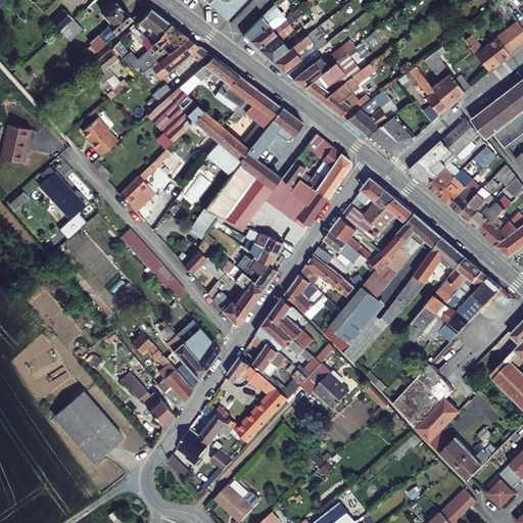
[(208,1),(231,24),(253,0),(205,0),(204,2),(205,4),(208,1)]
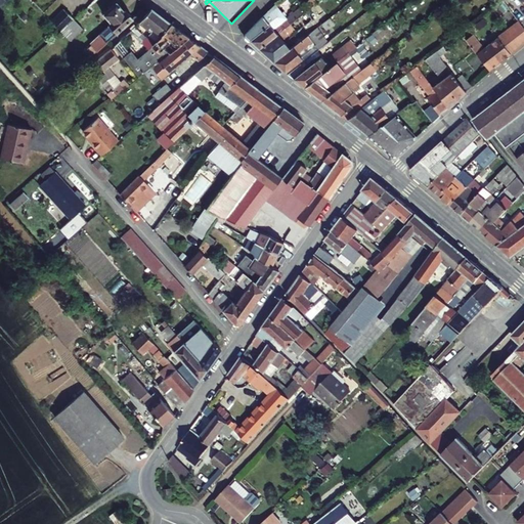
[(117,4),(101,17),(116,34),(133,18),(126,10),(125,12),(117,4)]
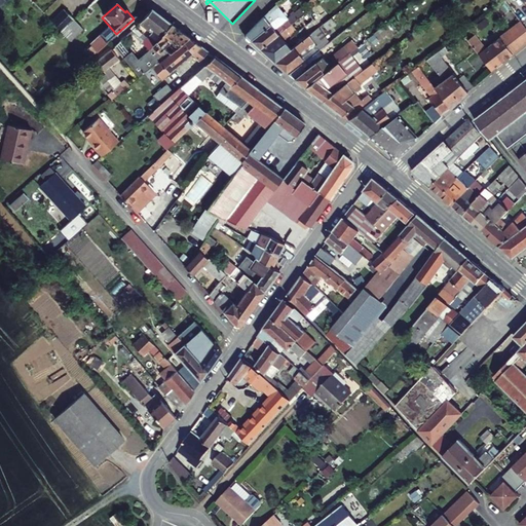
[(284,7),(253,39),(266,50),(314,12),(317,10),(312,5),(294,20),(284,7)]
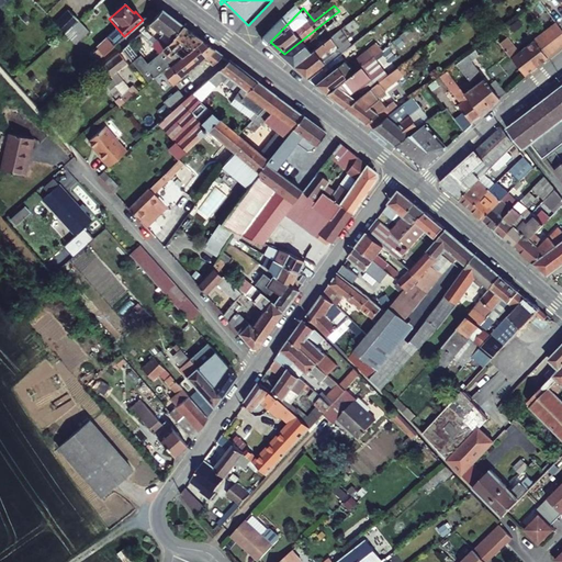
[(77,22),(66,10),(54,21),(65,33),(77,22)]
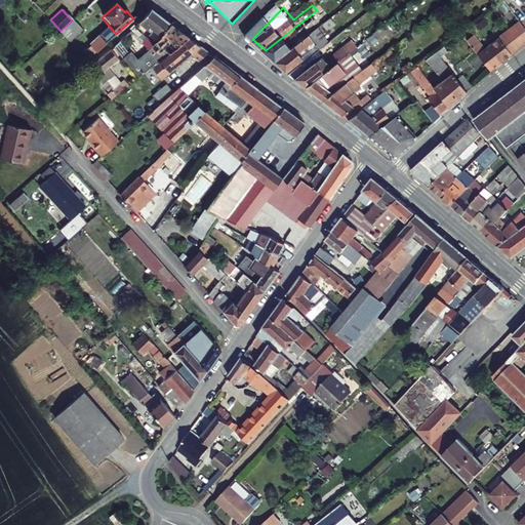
[(153,35),(143,46),(147,50),(171,25),(151,10),(138,24),(153,35)]
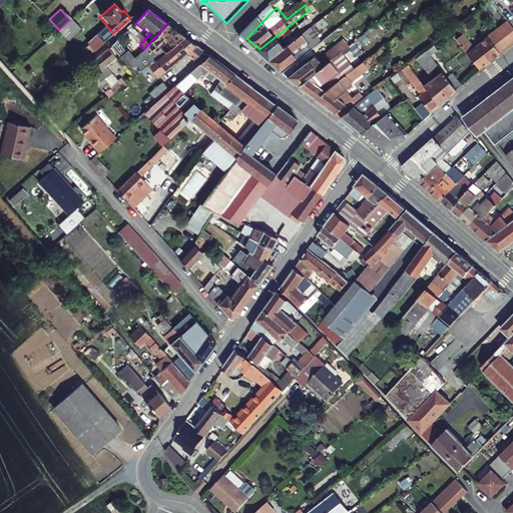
[(307,12),(260,49),(275,62),(290,50),(283,40),(294,31),(297,34),(314,21),(307,12)]
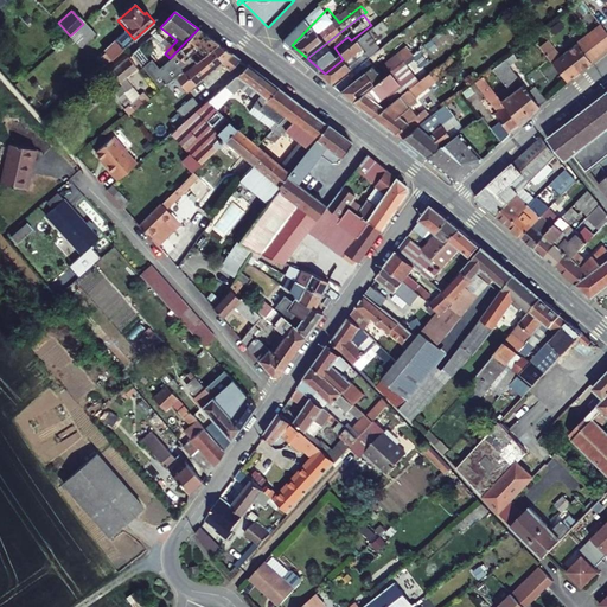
[(564,32),(570,27),(564,20),(558,25),(564,32)]
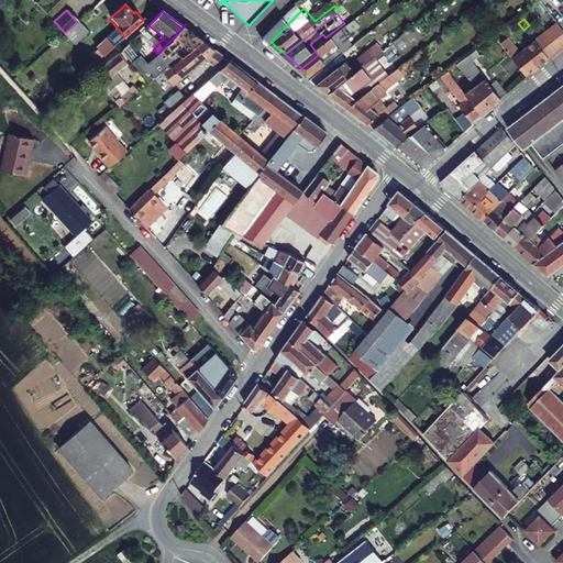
[(76,45),(88,34),(77,22),(65,33),(76,45)]
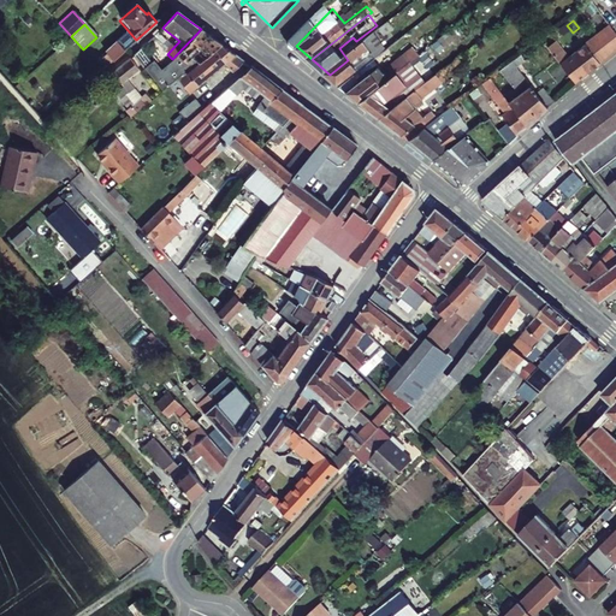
[(567,37),(573,33),(567,25),(561,30),(567,37)]
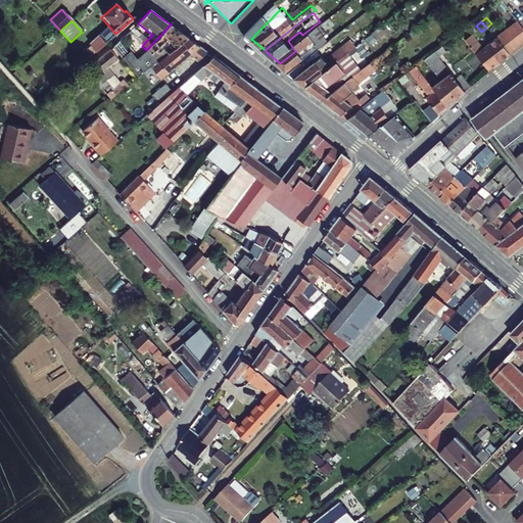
[(146,50),(138,59),(130,50),(129,51),(123,56),(138,76),(149,66),(187,37),(171,25),(146,50)]
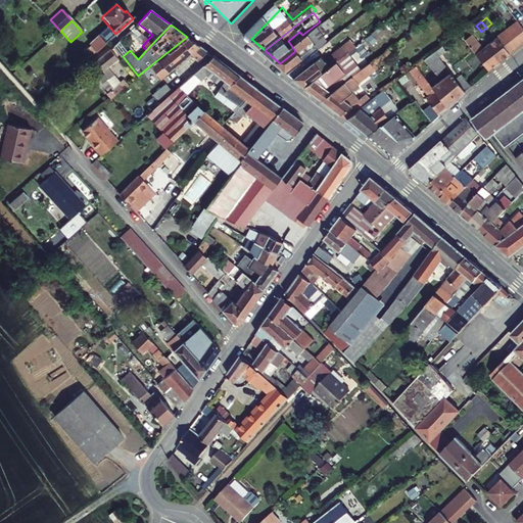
[(475,36),(471,30),(465,34),(470,40),(475,36)]
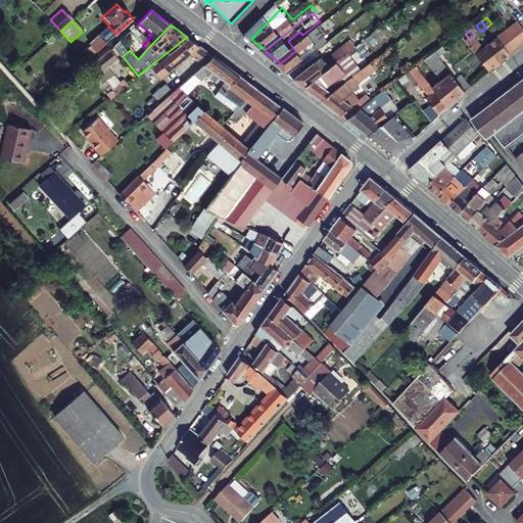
[(460,38),(465,44),(470,40),(465,34),(460,38)]
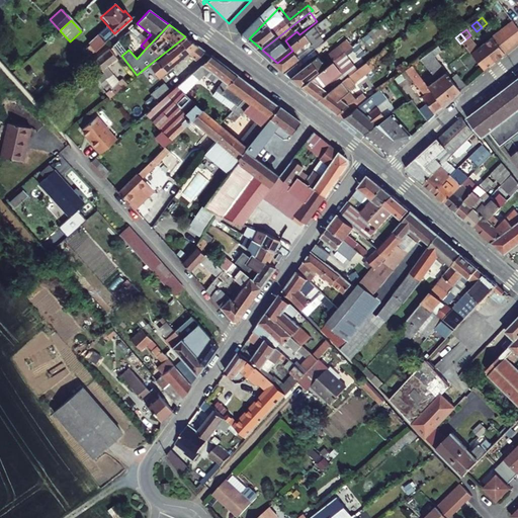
[(314,45),(316,47),(321,42),(315,34),(309,38),(312,41),(310,44),(313,47),(314,45)]
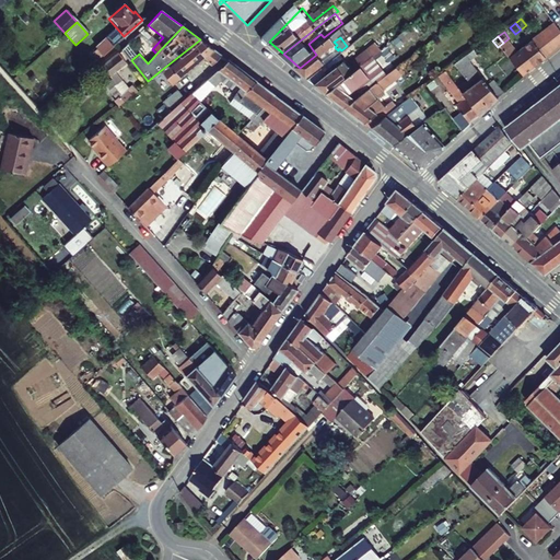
[(106,39),(97,48),(103,55),(113,47),(106,39)]
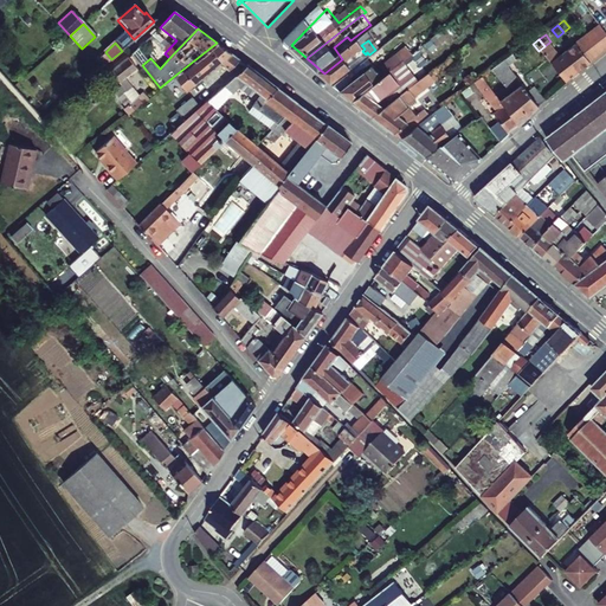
[(218,63),(227,70),(239,59),(217,43),(173,77),(184,90),(218,63)]
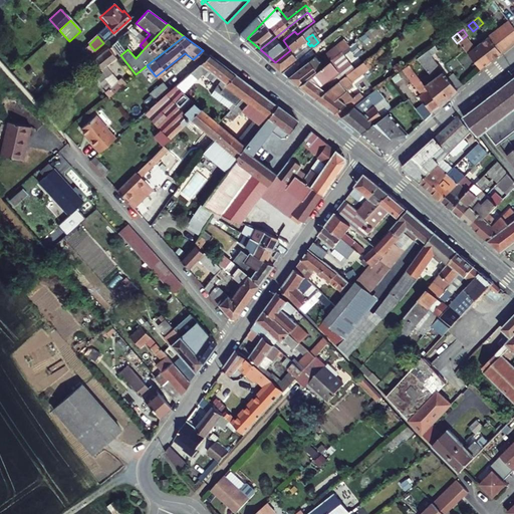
[(499,54),(487,38),(477,46),(489,62),(499,54)]
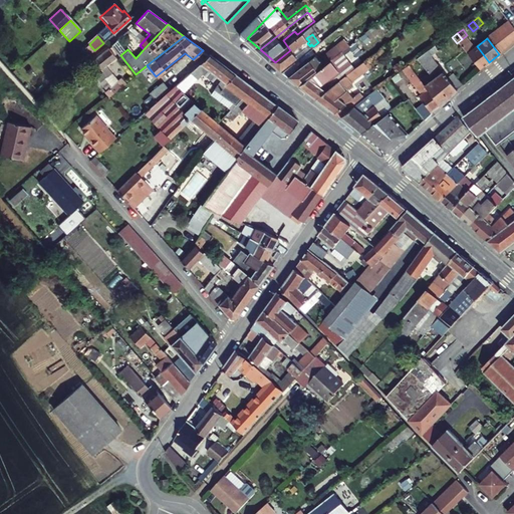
[(126,50),(115,40),(109,45),(115,49),(120,55),(126,50)]
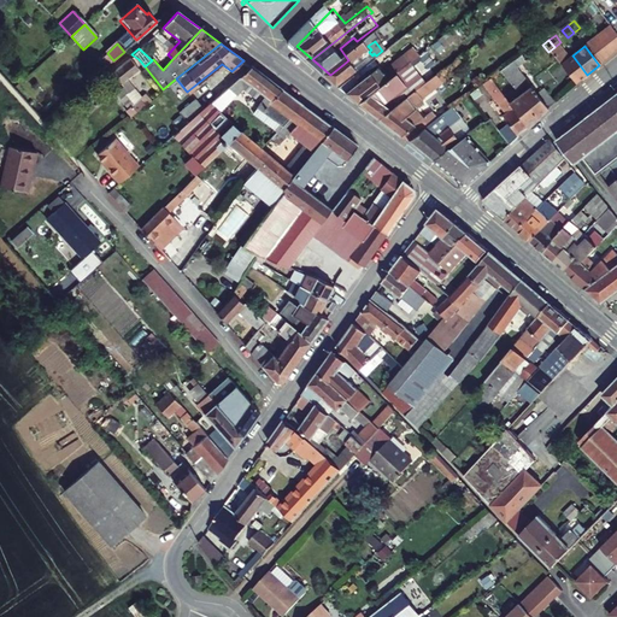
[(362,78),(348,89),(368,105),(404,76),(410,71),(416,66),(429,57),(422,48),(392,72),(388,68),(368,84),(362,78)]
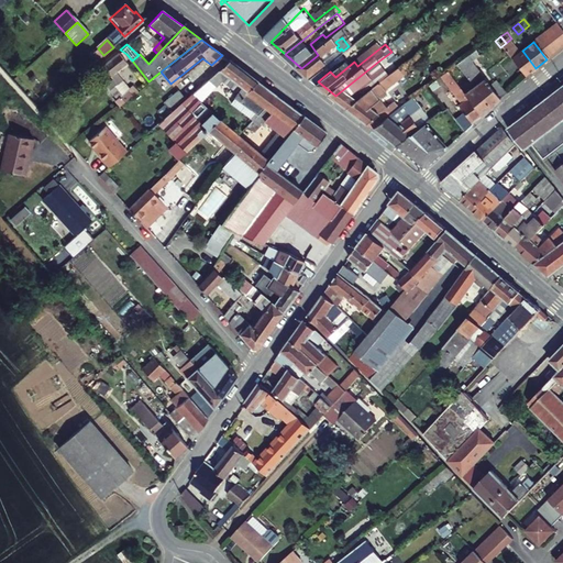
[(517,54),(511,46),(504,52),(525,77),(536,68),(522,51),(517,54)]
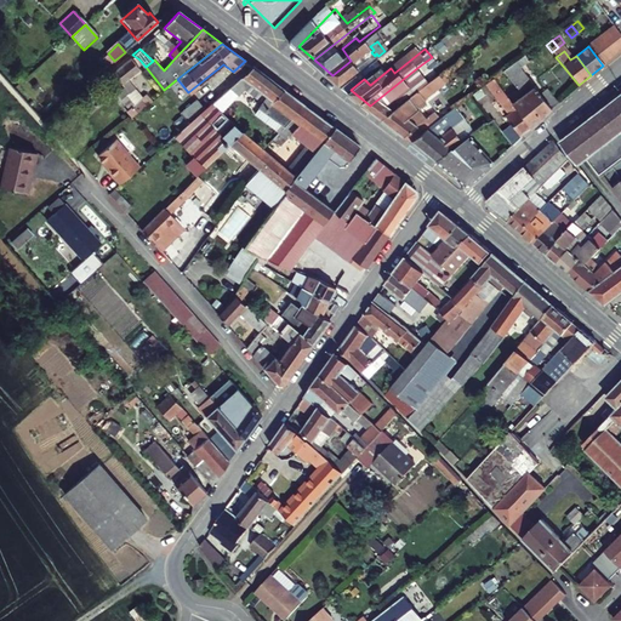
[(332,75),(348,87),(365,73),(354,58),(351,61),(332,75)]
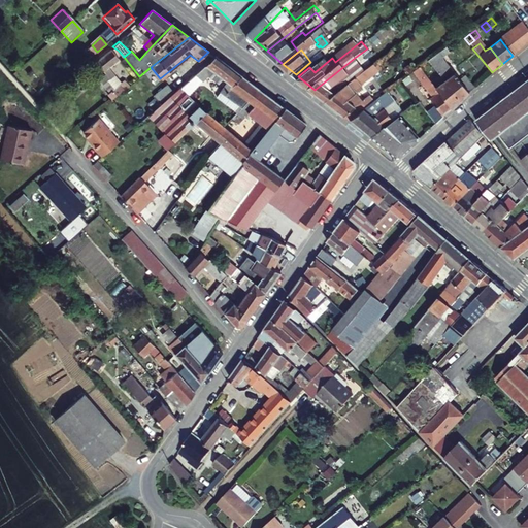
[(118,61),(111,53),(95,65),(103,73),(118,61)]
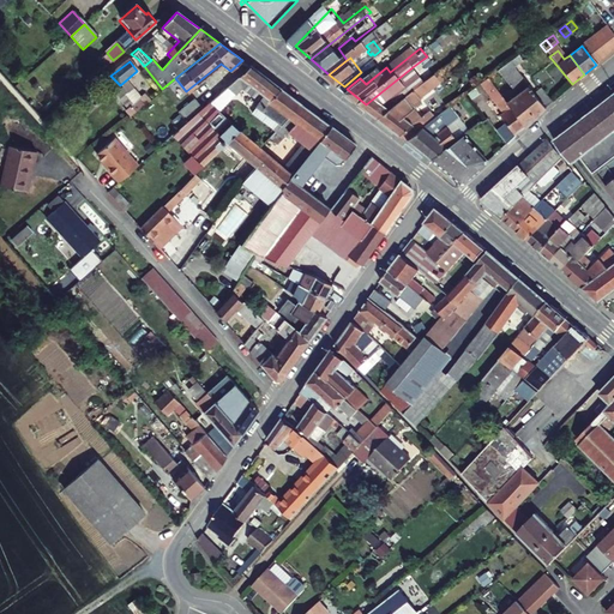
[(523,66),(518,61),(510,67),(513,73),(523,66)]
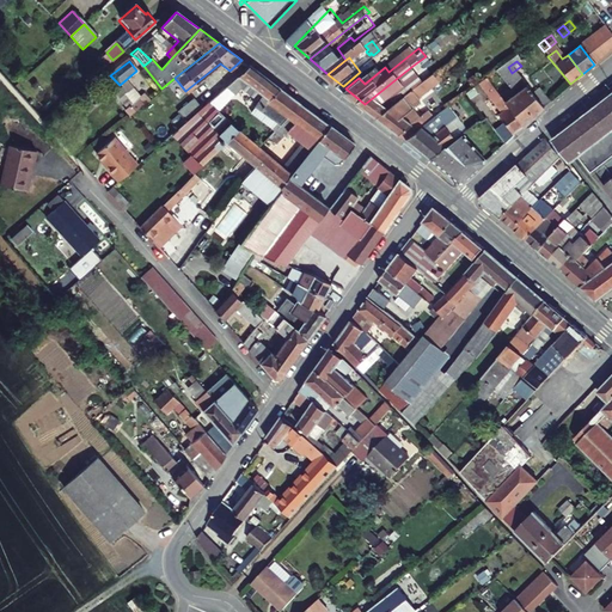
[(432,83),(441,95),(467,73),(459,62),(432,83)]
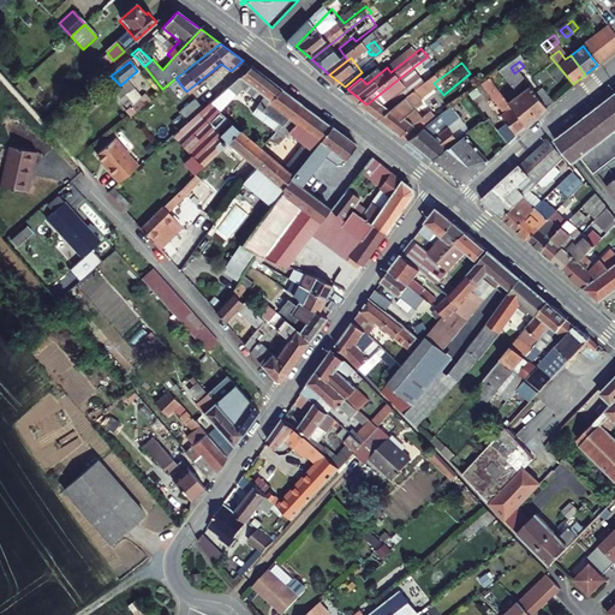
[(424,79),(415,66),(408,71),(418,84),(424,79)]
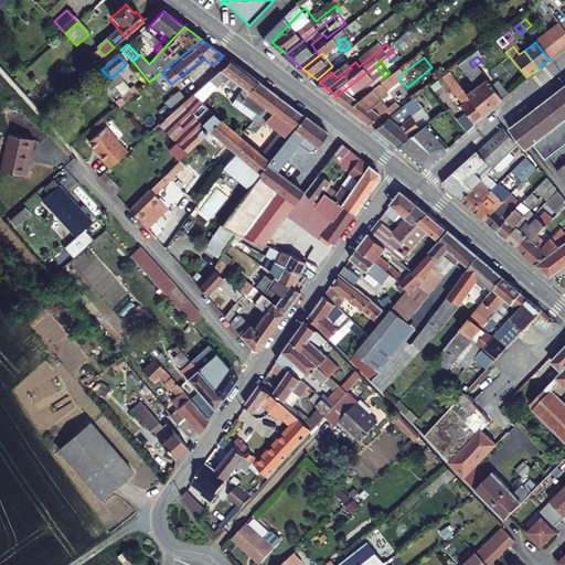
[(276,95),(231,62),(193,96),(201,103),(227,81),(240,89),(234,96),(258,116),(264,108),(276,95)]
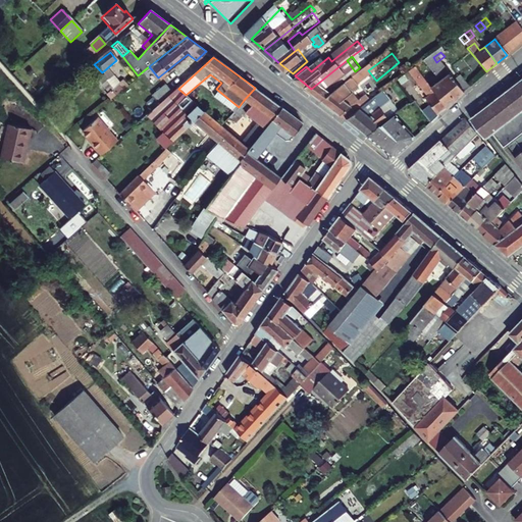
[(423,64),(428,70),(438,83),(455,102),(463,93),(454,82),(436,62),(433,57),(423,64)]
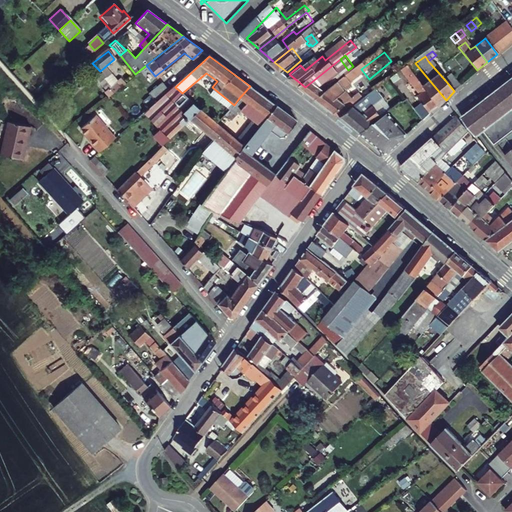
[(335,63),(305,87),(320,100),(331,92),(327,88),(344,74),(335,63)]
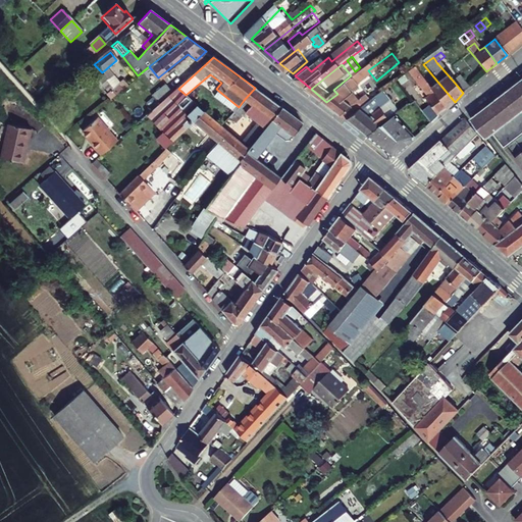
[(414,71),(419,76),(428,70),(423,64),(414,71)]
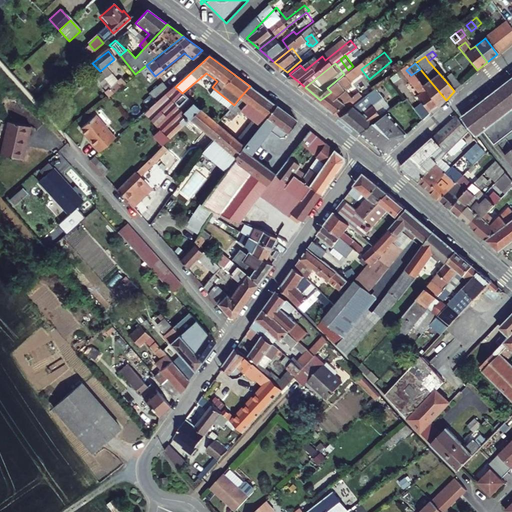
[(331,92),(320,100),(345,120),(357,111),(342,99),(351,92),(349,89),(356,83),(354,81),(363,75),(359,71),(331,92)]
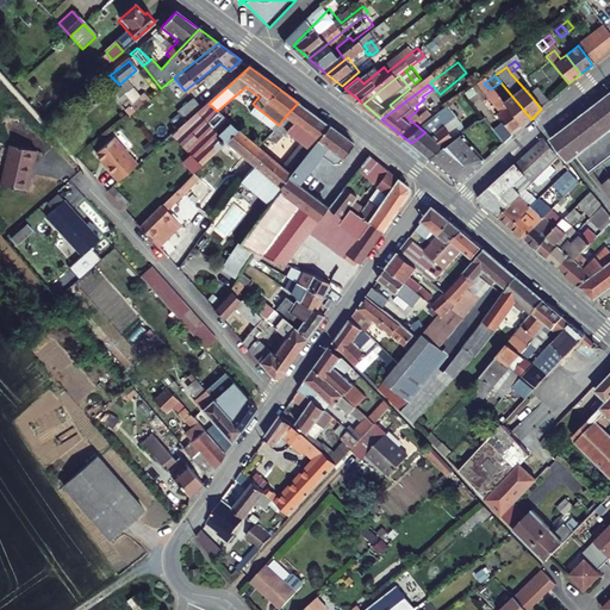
[(548,103),(537,89),(530,95),(541,109),(548,103)]
